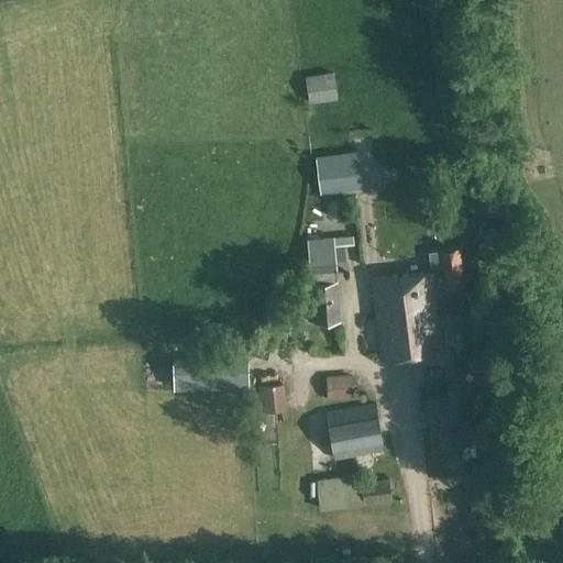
[(306,75),(309,103),(337,100),(333,72),(306,75)]
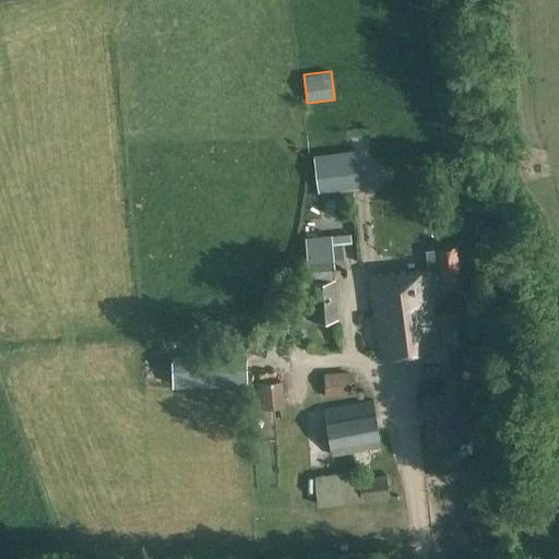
[(339,214),(337,199),(324,200),(325,214),(339,214)]
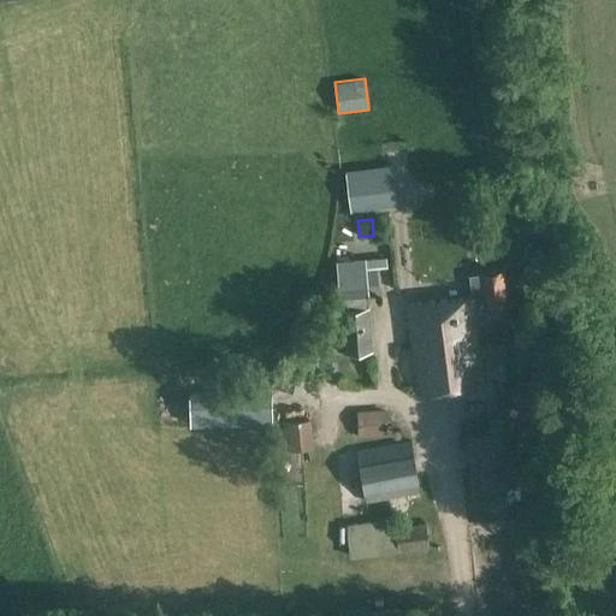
[(338,300),(332,300),(332,301),(332,312),(342,311),(344,354),(372,351),(369,308),(367,309),(366,297),(368,297),(367,285),(378,284),(378,268),(388,267),(386,259),(337,262),(339,300),(338,300)]
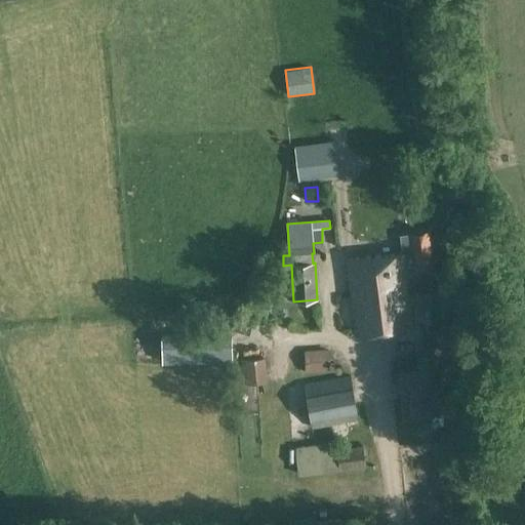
[(400,252),(348,259),(359,336),(411,329),(408,307),(406,296),(403,268),(402,266),(414,264),(414,265),(431,263),(427,231),(400,235),(403,252),(400,252)]
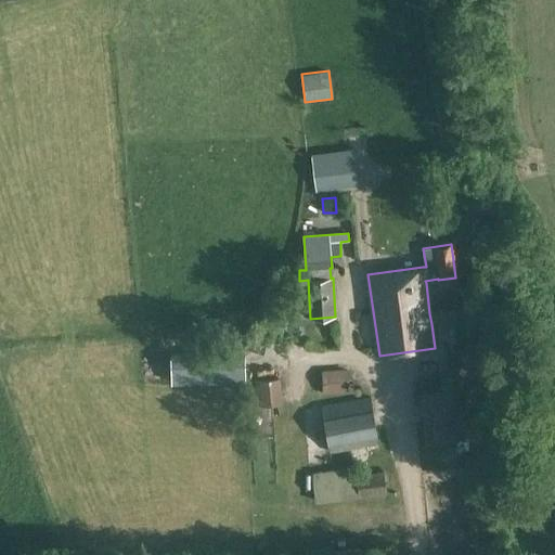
[(306,332),(299,313),(286,318),(293,336),(306,332)]
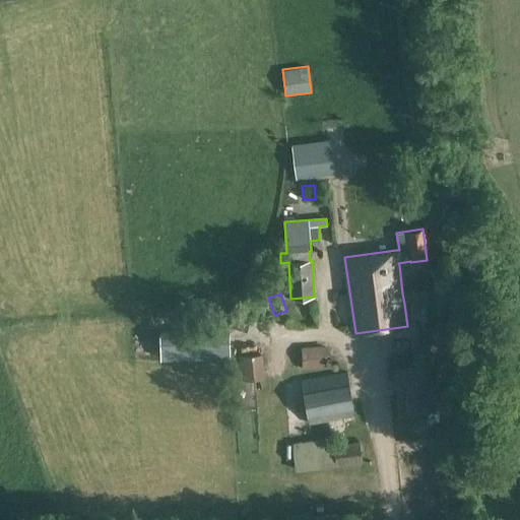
[(230,330),(159,333),(160,358),(230,354),(230,330)]
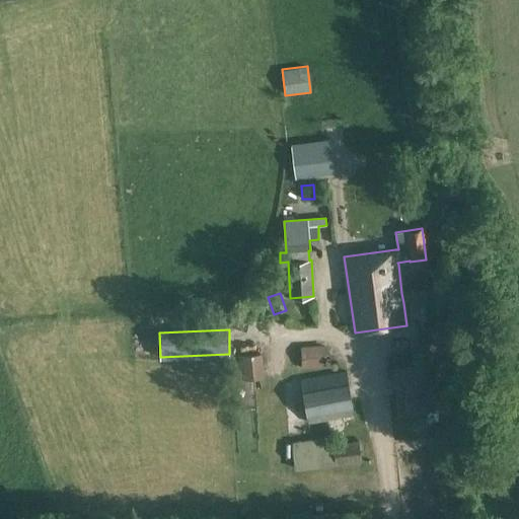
[(325,346),(301,346),(301,368),(325,368),(325,346)]
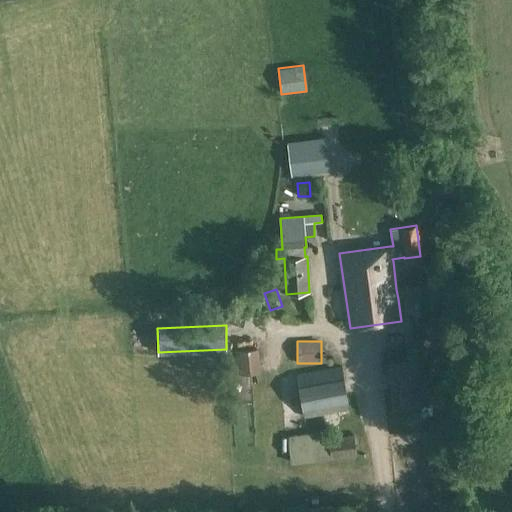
[(393,408),(426,404),(420,356),(386,360),(393,408)]
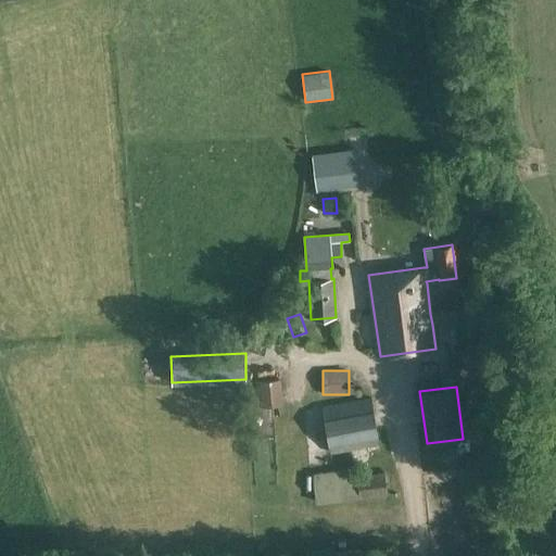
[(331,452),(378,444),(371,399),(324,406),(331,452)]
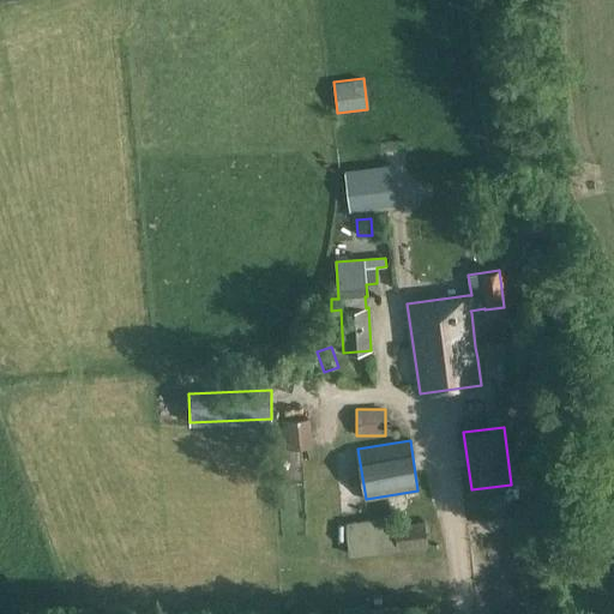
[(392,517),(356,522),(361,555),(397,551),(397,552),(427,548),(425,522),(393,525),(392,517)]
